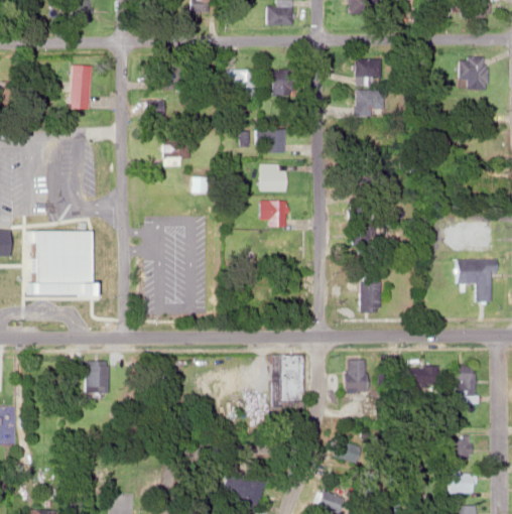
[(92,0),(72,0),(72,23),(92,23),(92,0)]
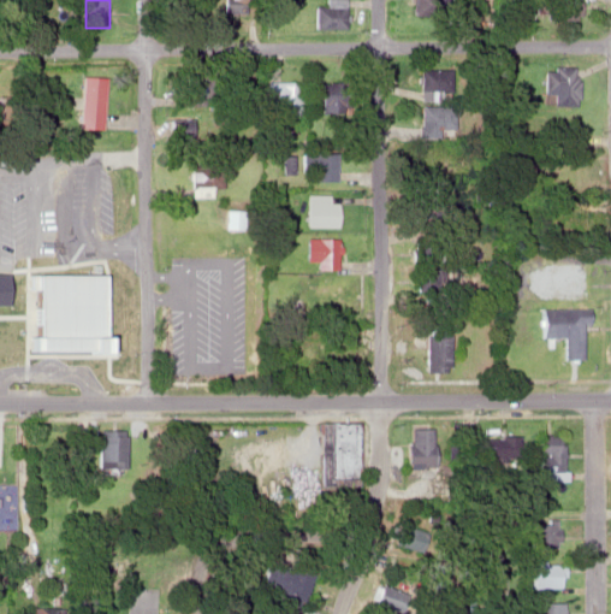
[(349,0),(328,0),(328,7),(316,7),(316,30),(349,30),(349,0)]
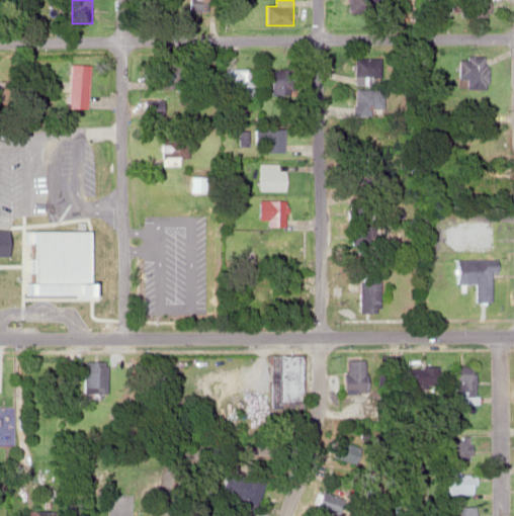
[(489,0),(462,0),(462,18),(489,18),(489,0)]
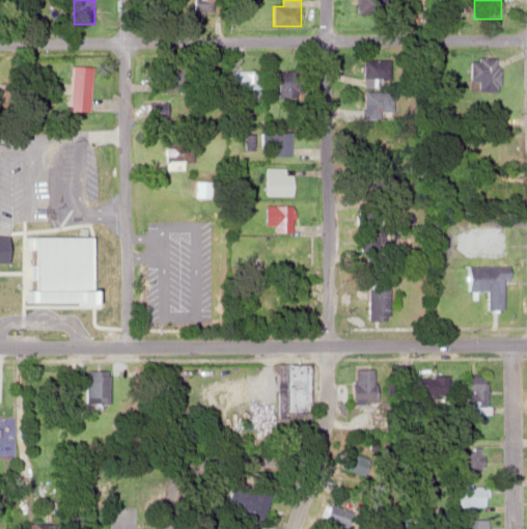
[(501,92),(501,59),(472,59),(472,92),(501,92)]
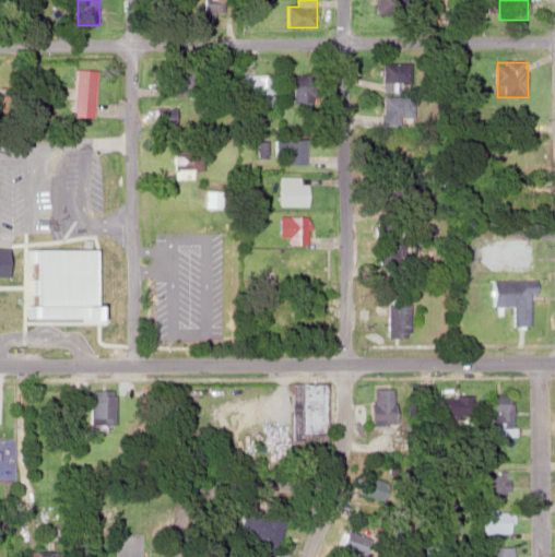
[(96,71),(74,71),(74,118),(96,118),(96,71)]
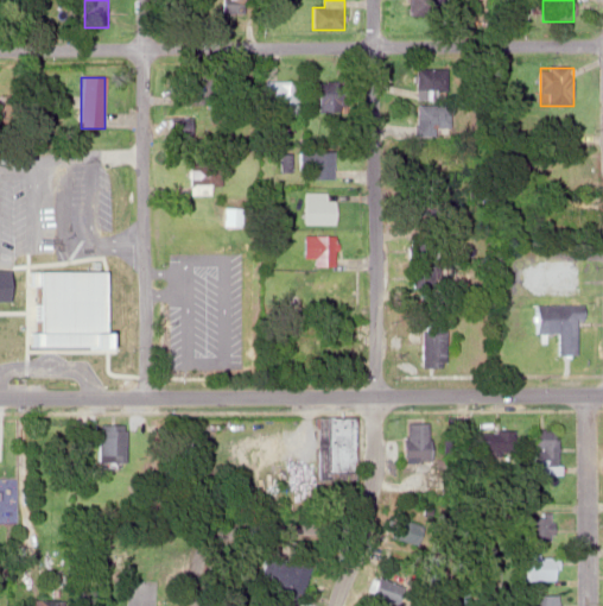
[(353,83),(322,83),(322,113),(353,113),(353,83)]
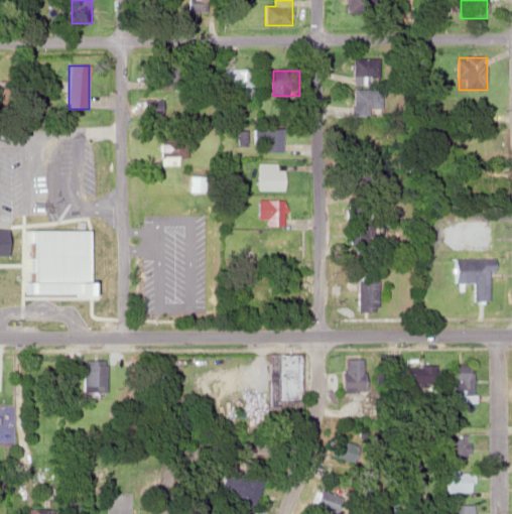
[(258,72),(229,72),(229,86),(238,86),(238,98),(258,98),(258,72)]
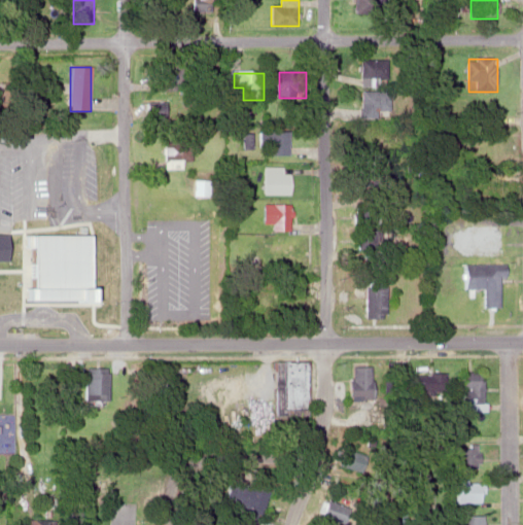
[(365,111),(380,111),(380,94),(365,94),(365,111)]
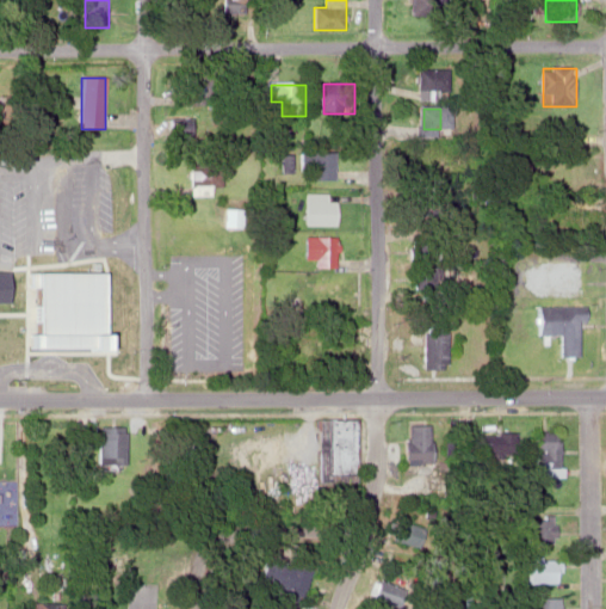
[(197,140),(197,120),(173,120),(173,140),(197,140)]
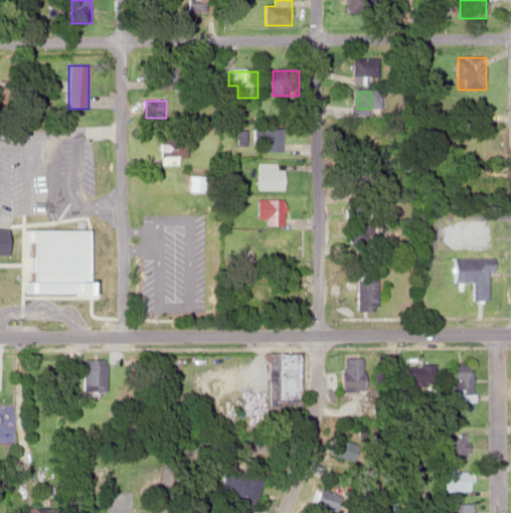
[(286,153),(286,130),(259,130),(259,154),(286,153)]
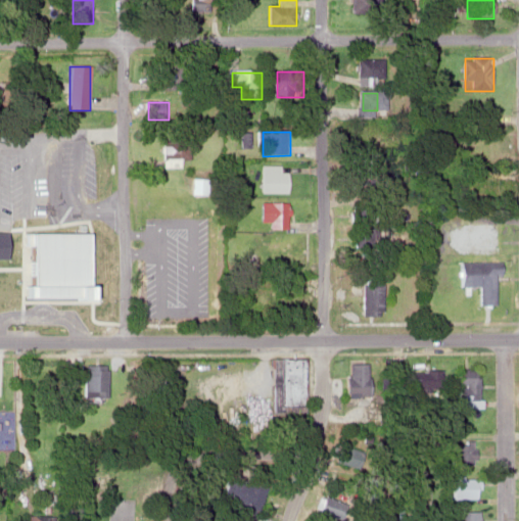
[(193,160),(193,142),(166,142),(166,170),(185,170),(185,160),(193,160)]
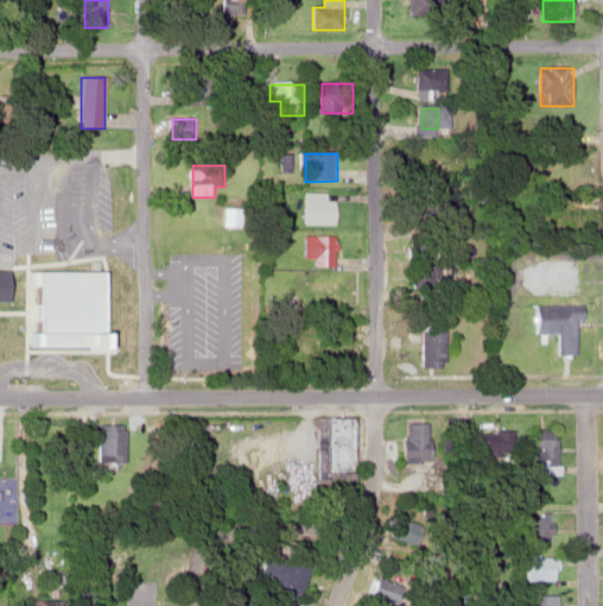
[(304,196),(304,226),(335,226),(335,196),(304,196)]
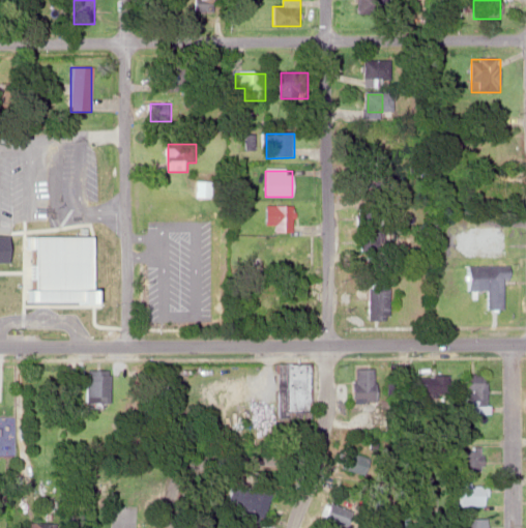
[(360,180),(361,193),(374,192),(373,180),(360,180)]
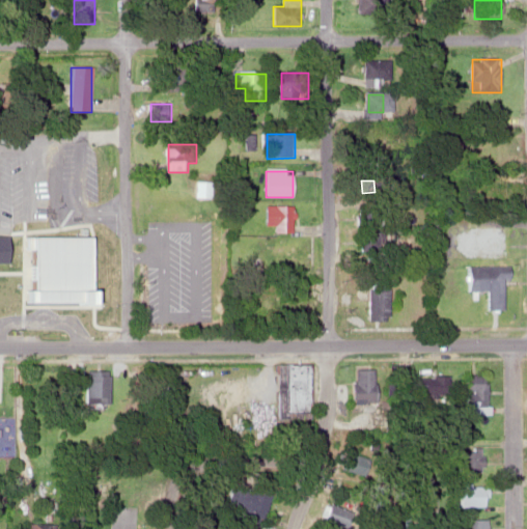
[(292,206),(269,206),(269,235),(292,235),(292,206)]
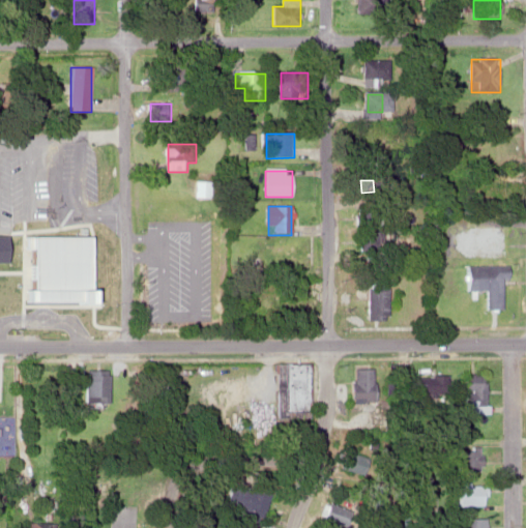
[(8,234),(0,234),(0,263),(8,263),(8,234)]
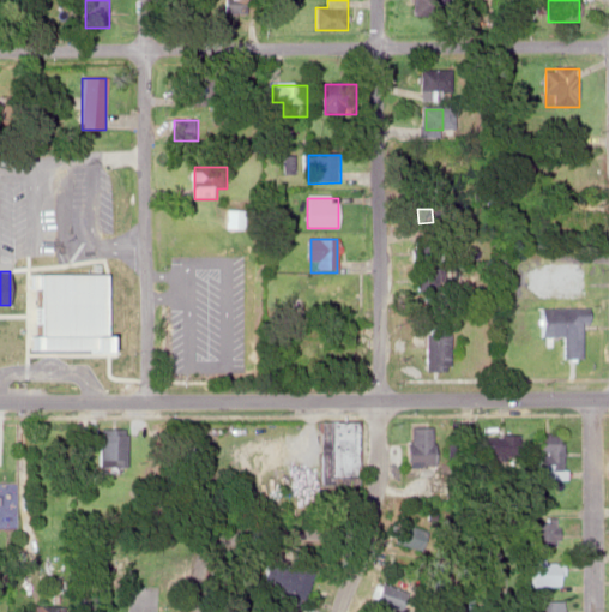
[(35,274),(34,349),(110,351),(112,275),(35,274)]
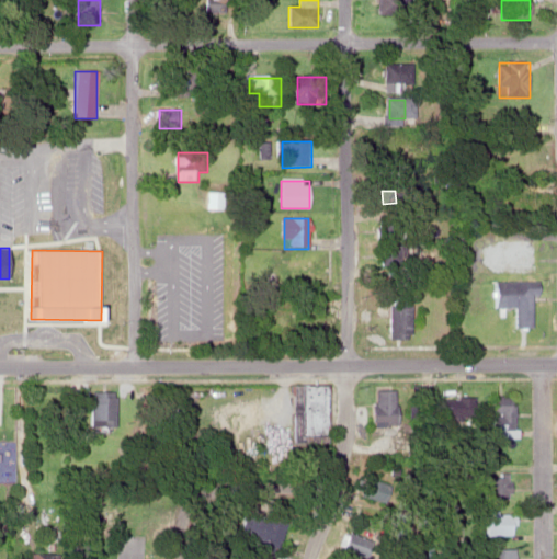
[(315,282),(315,259),(279,259),(279,282),(315,282)]
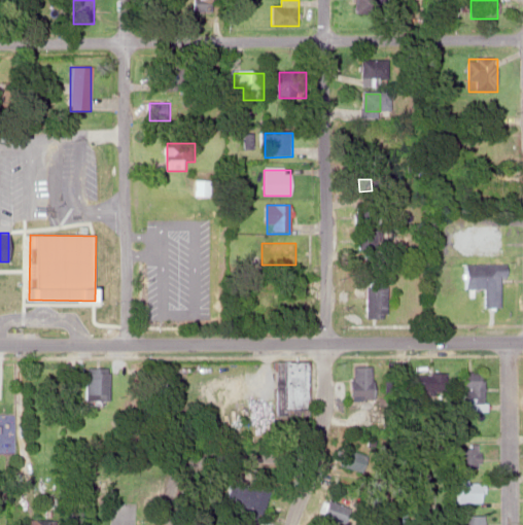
[(464,266),(464,287),(483,286),(484,309),(499,309),(498,276),(504,276),(504,265),(464,266)]
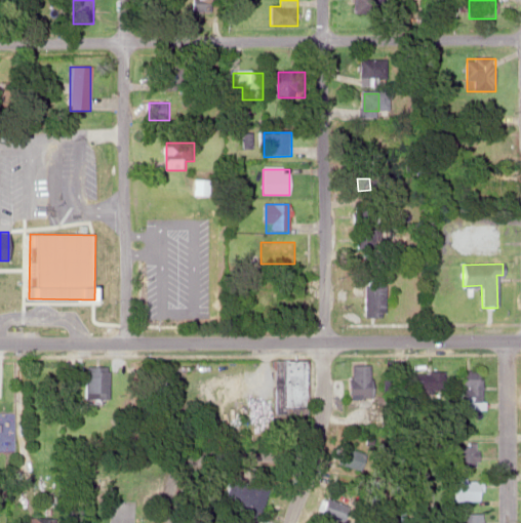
[(365,319),(388,319),(388,286),(365,286),(365,319)]
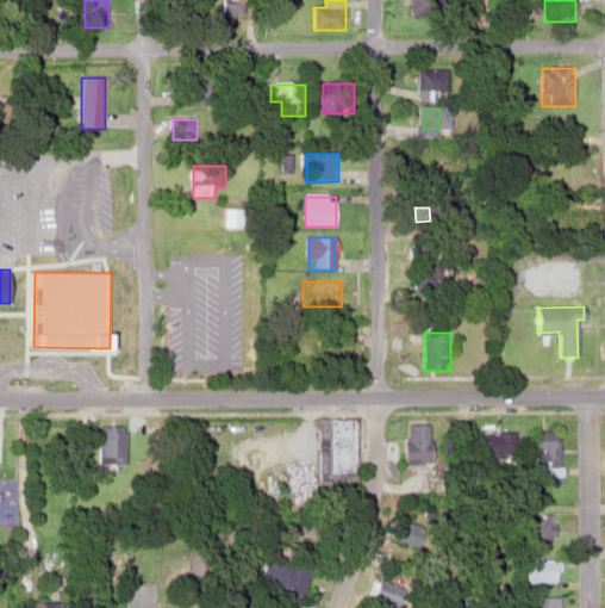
[(297,358),(342,358),(342,335),(297,335),(297,358)]
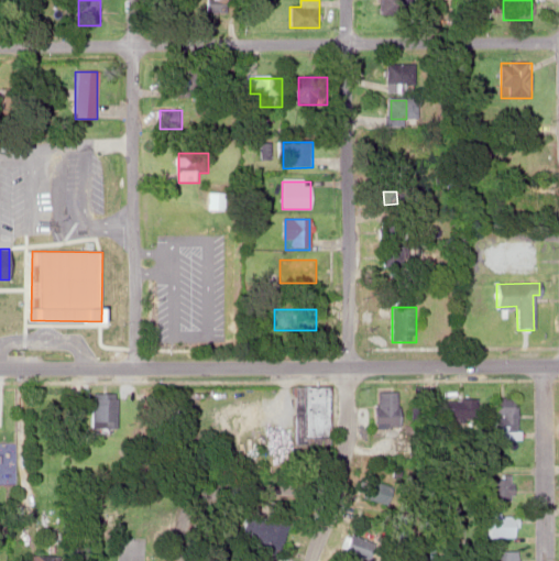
[(332,388),(297,388),(298,446),(332,446),(332,388)]
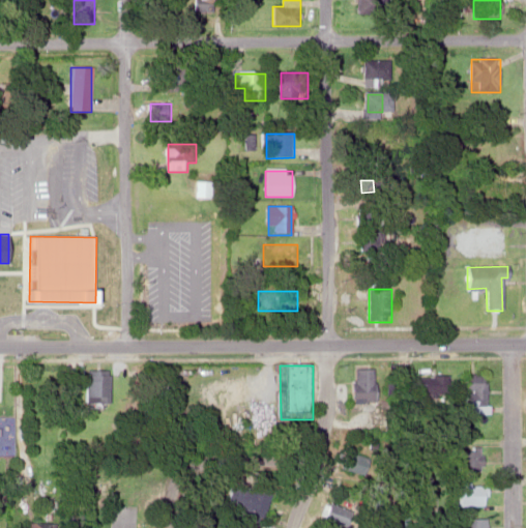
[(377,403),(377,371),(354,371),(354,403),(377,403)]
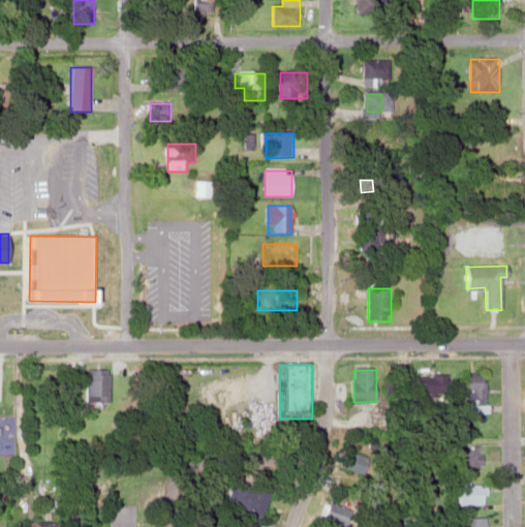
[(112,403),(112,371),(87,371),(87,403),(112,403)]
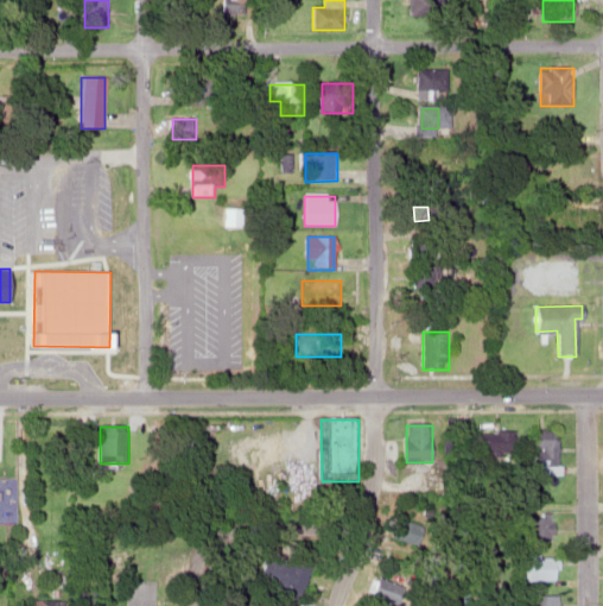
[(483,433),(483,456),(516,456),(516,433),(483,433)]
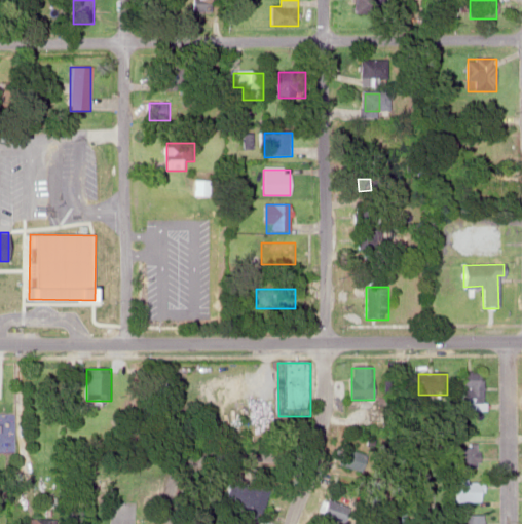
[(484,412),(484,375),(460,375),(461,412),(484,412)]
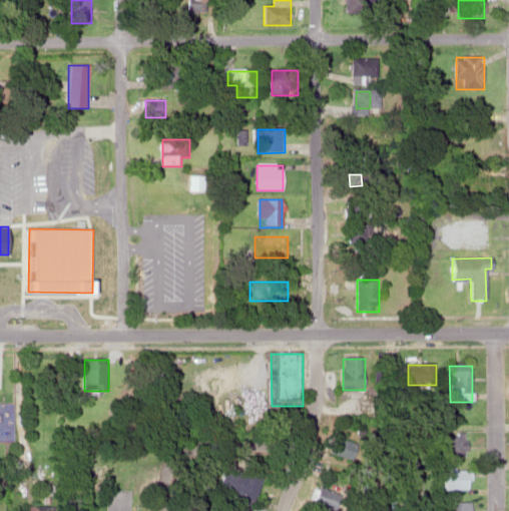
[(15,404),(15,391),(0,391),(0,404),(15,404)]
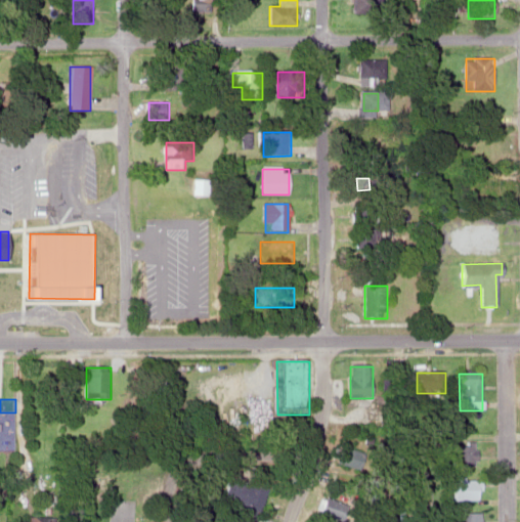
[(455,467),(476,467),(476,447),(455,447),(455,467)]
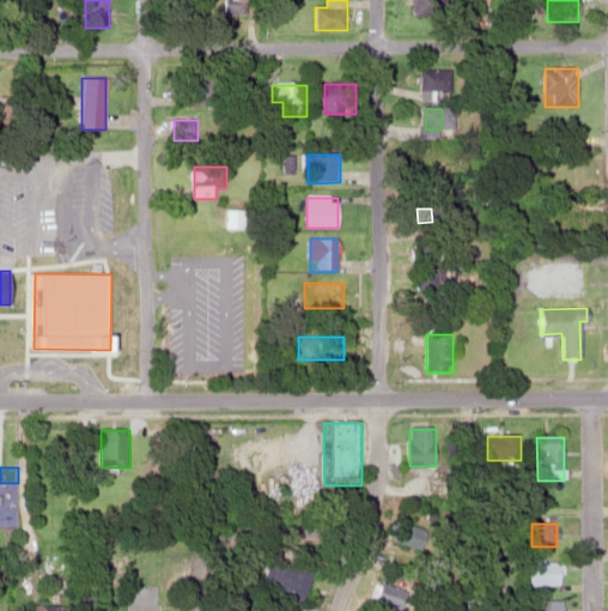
[(396,546),(419,546),(419,537),(396,537),(396,546)]
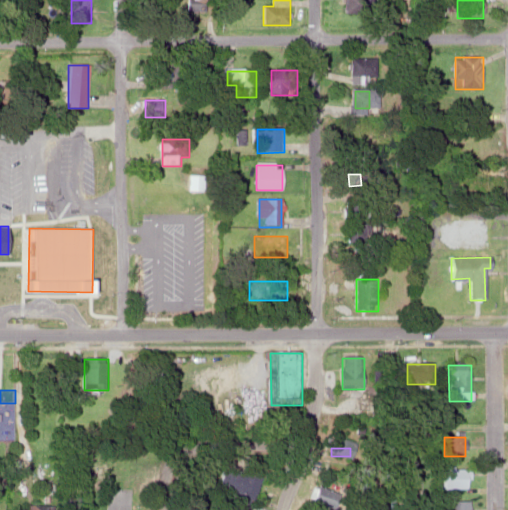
[(466,490),(466,468),(441,468),(442,490),(466,490)]
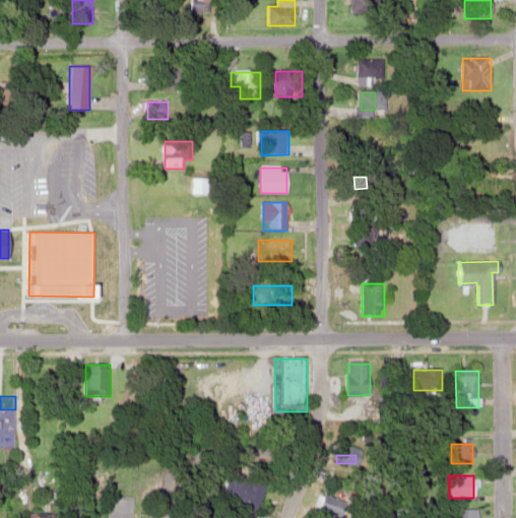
[(220,496),(258,509),(267,482),(258,479),(255,489),(227,478),(220,496)]
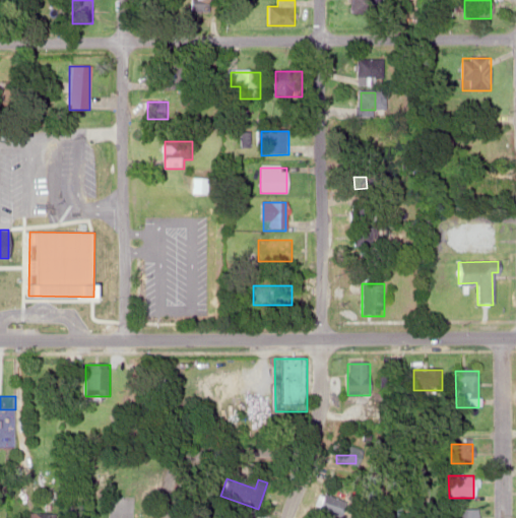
[(337,517),(342,504),(320,497),(315,510),(334,517),(337,517)]
